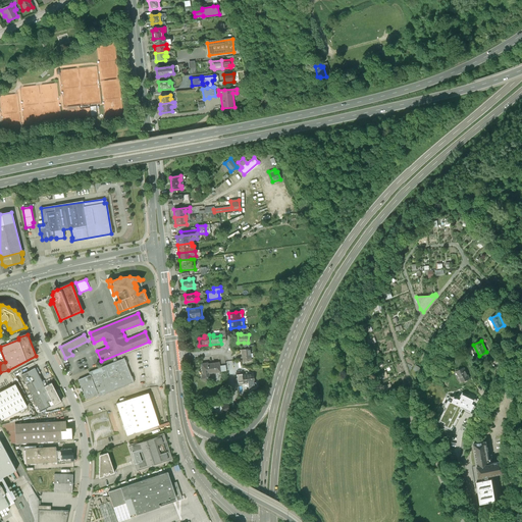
[(122,355),(150,345),(149,343),(111,357),(113,361),(123,357),(122,355)]
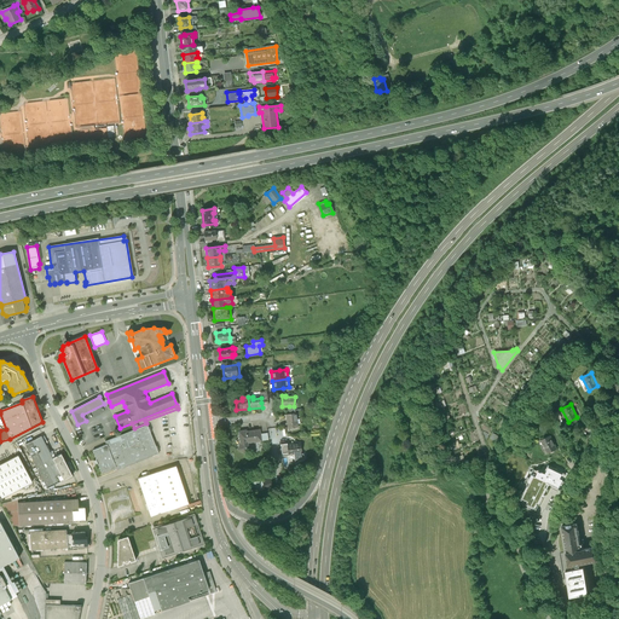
[(290,415),(287,415),(288,428),(298,427),(295,414),(290,415)]
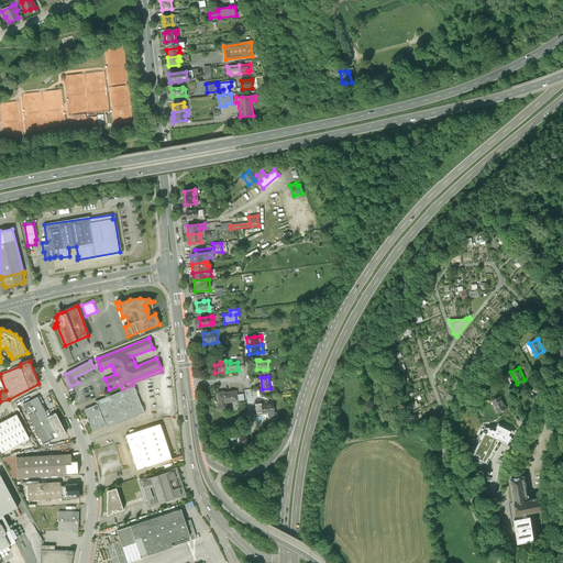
[(134,386),(96,401),(97,405),(98,405),(106,426),(106,427),(106,428),(139,415),(144,412),(134,386)]
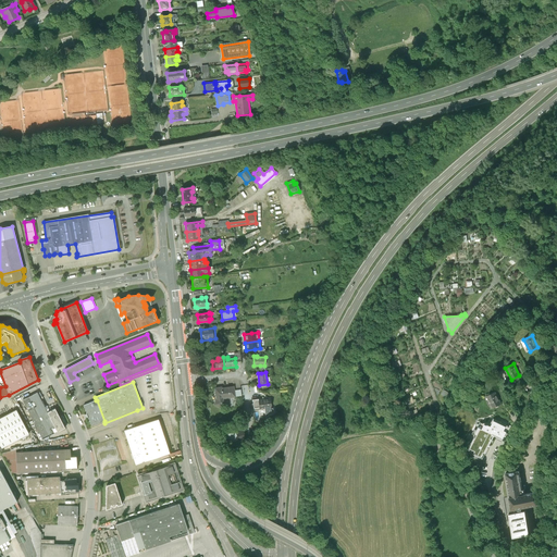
[(221,387),(214,388),(217,399),(213,405),(221,408),(223,403),(223,398),(234,397),(234,391),(233,387),(221,388),(221,387)]
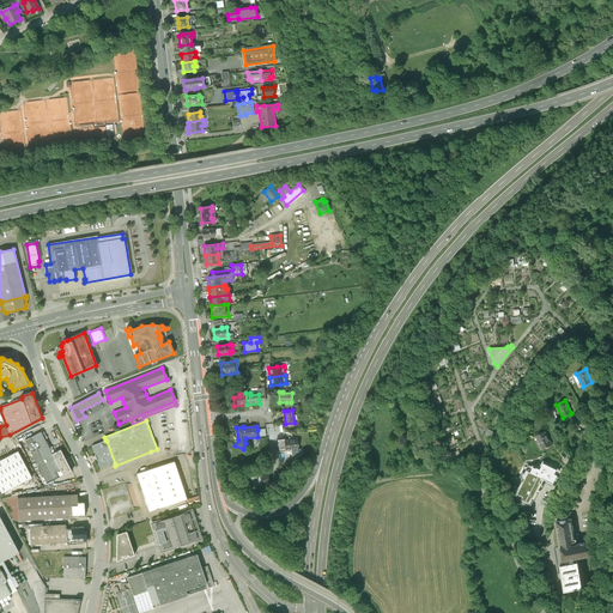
[(545,431),(535,436),(542,449),(551,444),(545,431)]
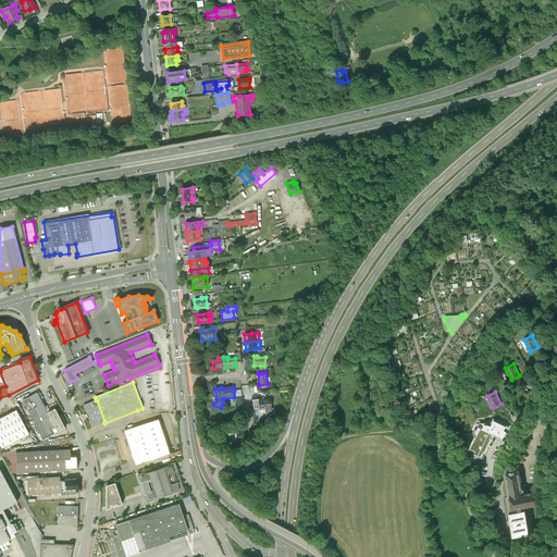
[(58,432),(47,412),(37,393),(23,400),(42,440),(58,432)]
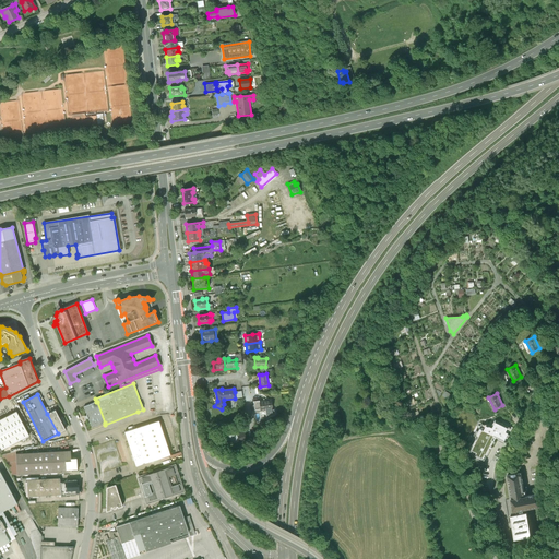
[(259,401),(253,401),(254,413),(260,412),(260,411),(261,411),(261,409),(265,408),(266,419),(274,415),(274,409),(272,409),(271,401),(260,402),(259,401)]
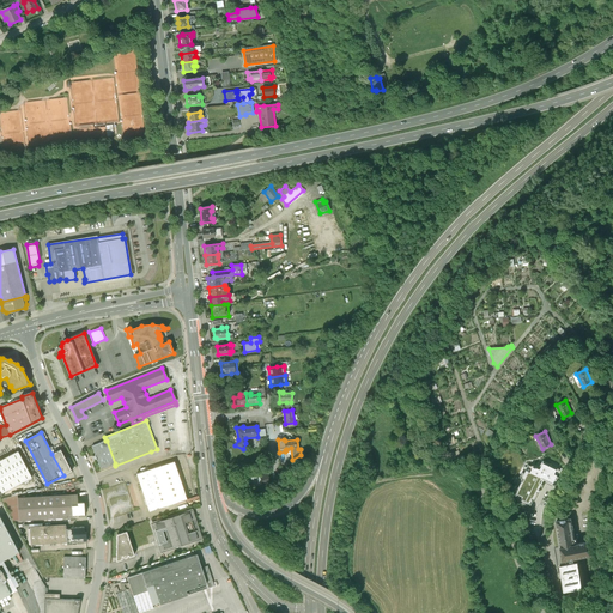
[(105,441),(92,447),(101,469),(115,465),(115,463),(107,441),(105,441)]
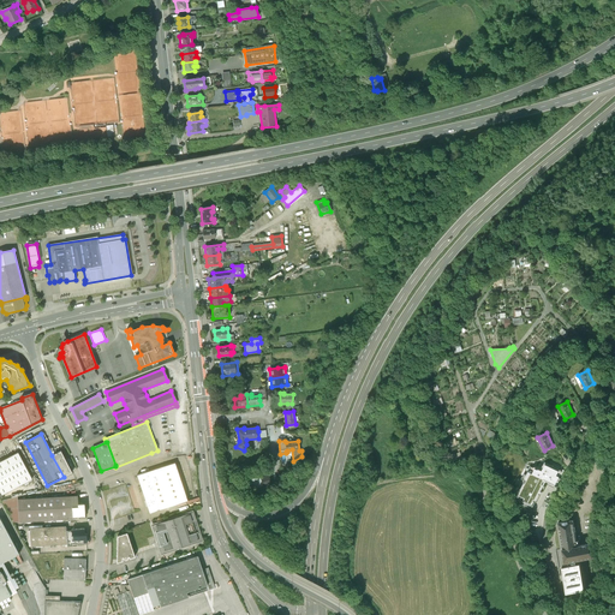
[(61,452),(52,455),(64,477),(72,472),(61,452)]
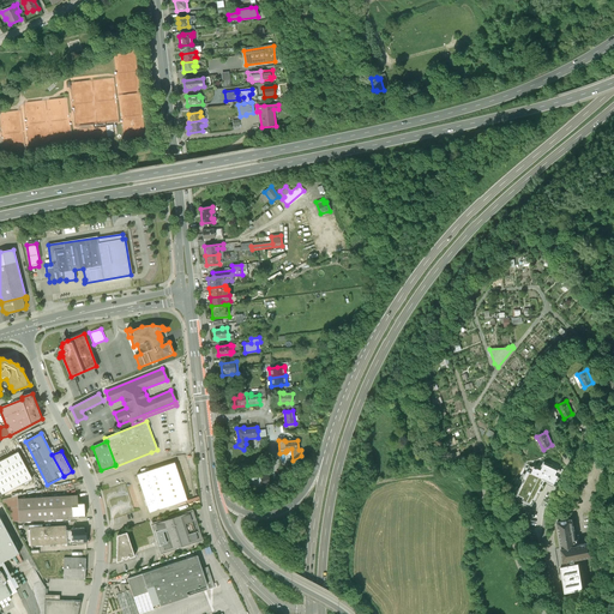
[(18,452),(0,461),(0,491),(1,494),(32,479),(18,452)]
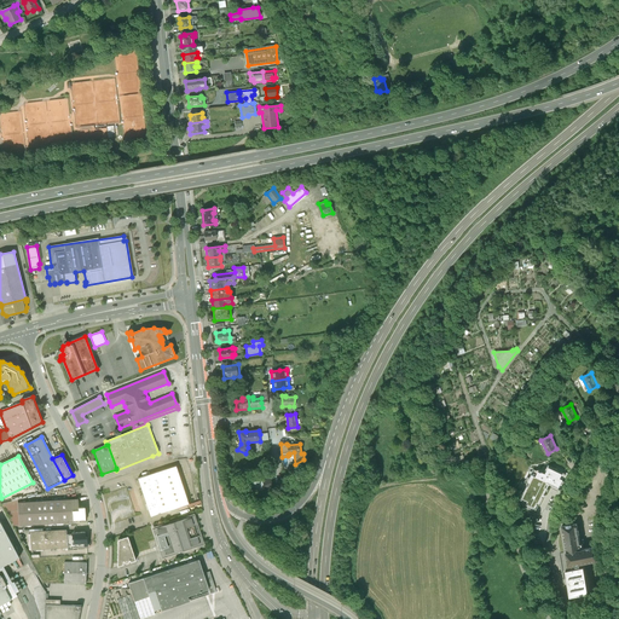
[(524,492),(520,499),(524,503),(537,510),(543,498),(545,495),(544,495),(549,485),(561,491),(565,485),(563,484),(563,482),(562,481),(566,474),(557,470),(548,466),(544,472),(541,469),(536,470),(533,475),(532,474),(527,482),(526,482),(521,491),(524,492)]
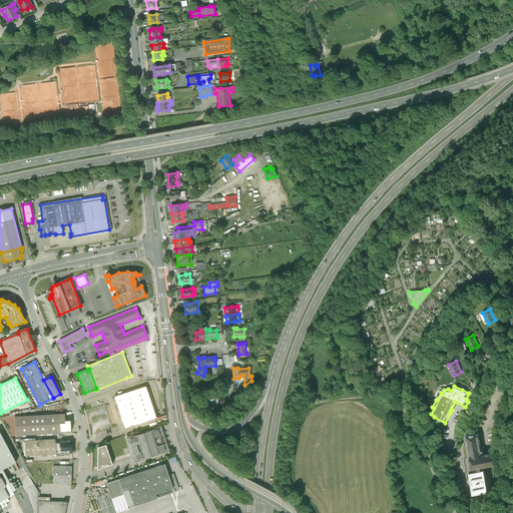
[(145,387),(114,398),(121,418),(125,428),(156,417),(145,387)]
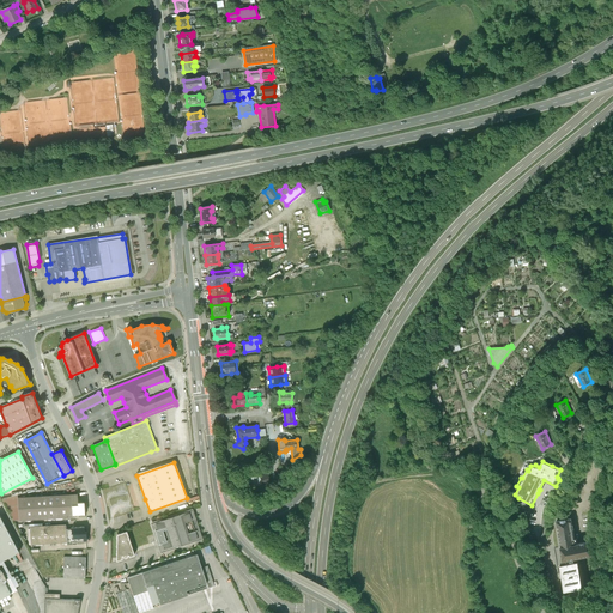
[(266,472),(260,474),(263,484),(263,486),(271,484),(266,472)]
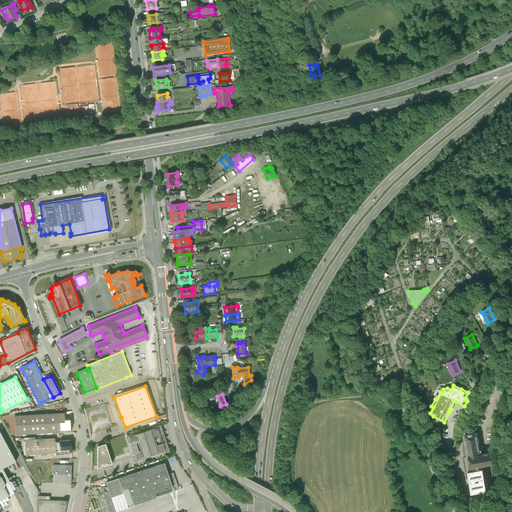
[(220,404),(217,396),(209,399),(211,404),(212,407),(220,404)]
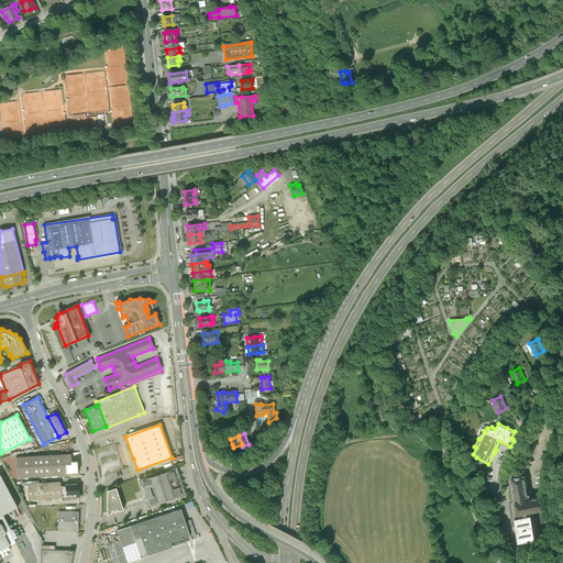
[(72,454),(17,457),(18,478),(67,475),(66,465),(72,464),(72,462),(72,454)]
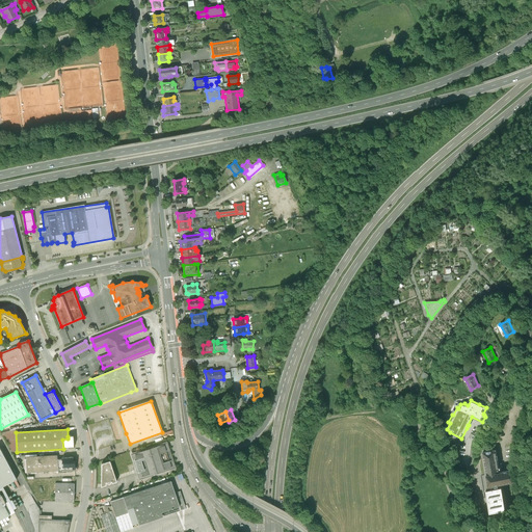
[(15,430),(1,433),(11,452),(17,452),(16,432),(15,430)]
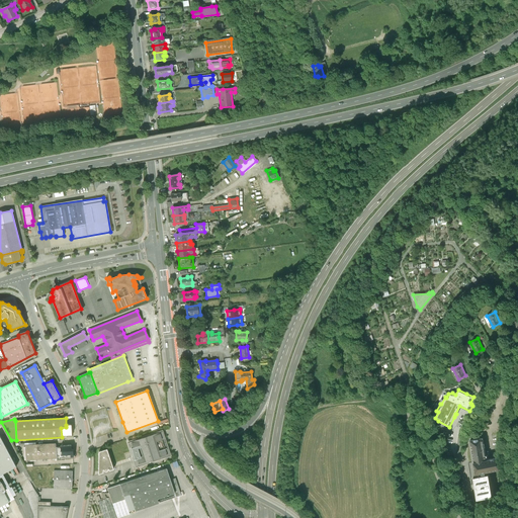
[(71,425),(66,425),(66,427),(61,428),(62,437),(72,436),(71,425)]
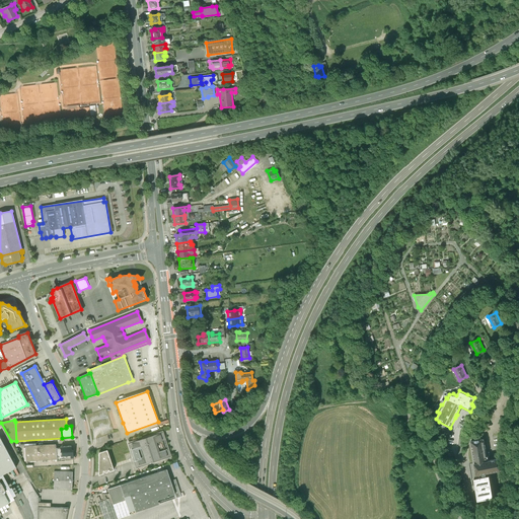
[(146,438),(129,443),(134,459),(137,467),(170,456),(162,432),(146,438)]
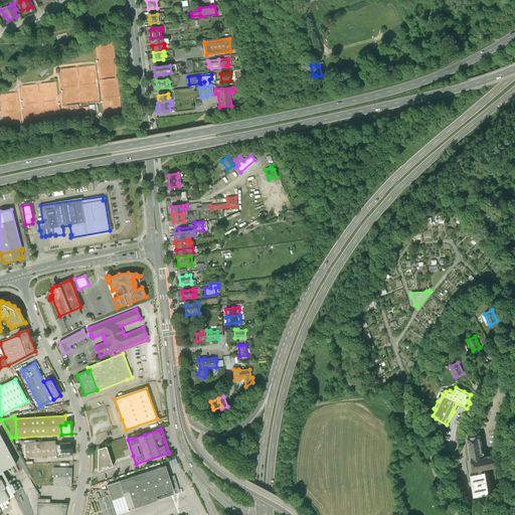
[(0,514),(1,514),(0,512),(0,504),(9,499),(2,487),(5,486),(1,480),(1,479),(0,480),(0,472),(2,472),(16,464),(0,434),(0,514)]
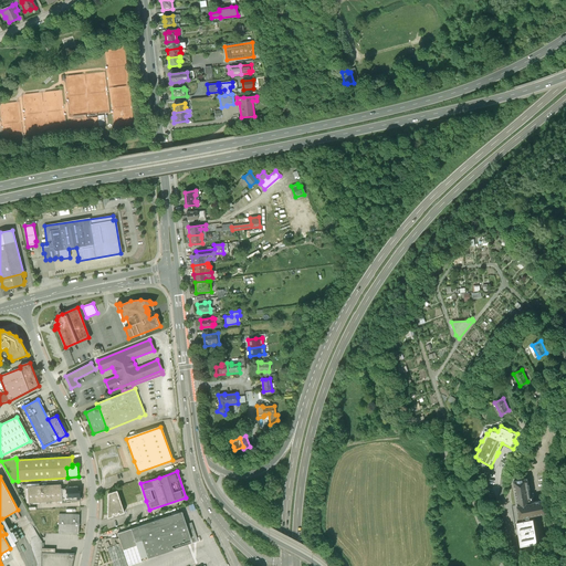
[(524,521),(517,521),(521,545),(537,543),(534,519),(533,519),(532,515),(545,513),(548,510),(547,504),(543,501),(531,503),(527,479),(514,481),(517,505),(520,517),(523,517),(524,521)]
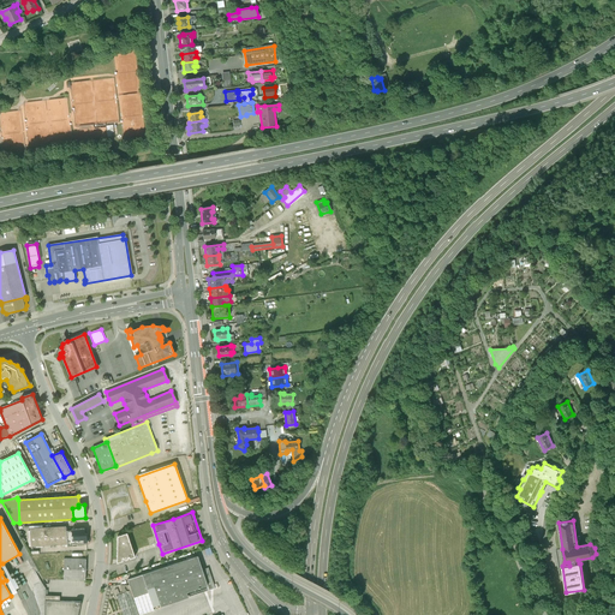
[(85,535),(84,529),(72,530),(72,531),(66,531),(67,544),(67,545),(73,545),(73,544),(87,543),(87,535),(85,535)]
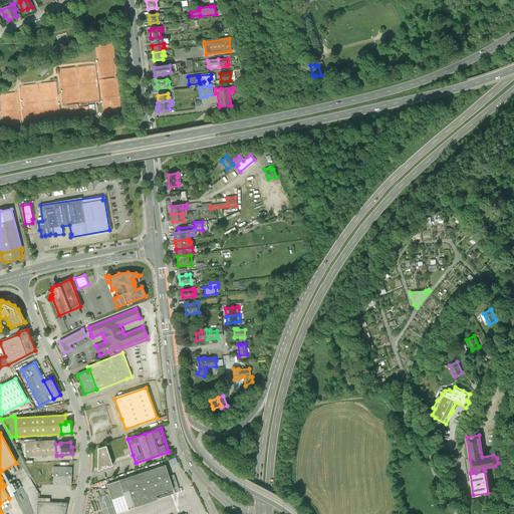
[(55,443),(25,445),(26,457),(56,455),(55,444),(55,443)]
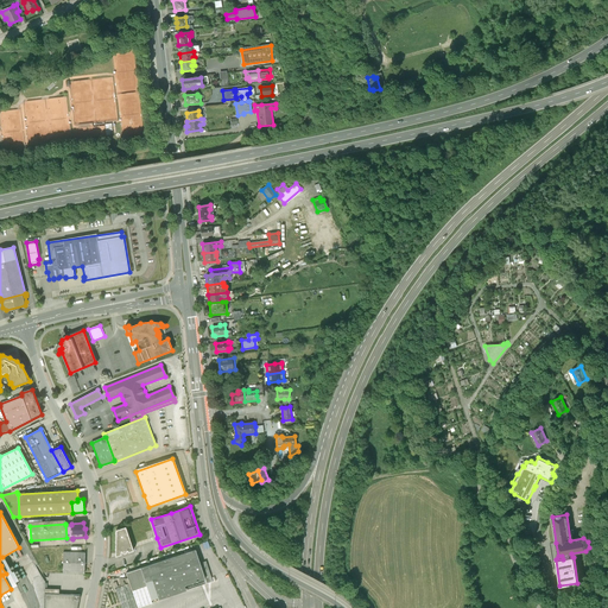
[(126,527),(116,530),(115,557),(121,555),(121,551),(122,551),(122,552),(122,553),(124,553),(125,553),(126,553),(126,552),(126,551),(127,551),(128,552),(133,551),(126,527)]
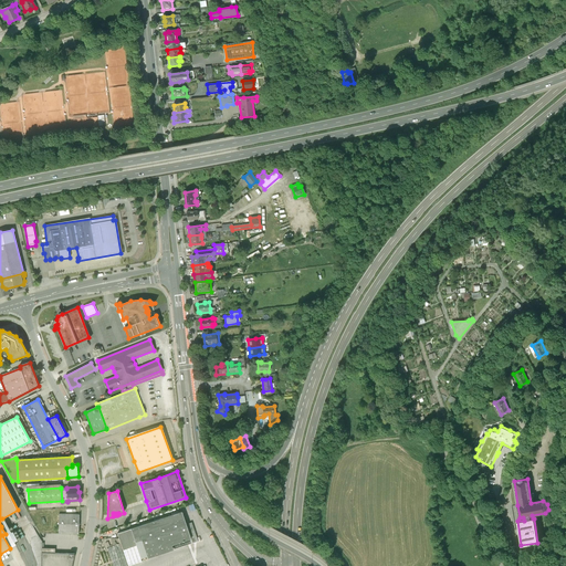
[(123,549),(127,565),(128,565),(139,563),(142,562),(140,558),(147,556),(148,558),(189,545),(195,543),(198,542),(191,522),(186,524),(182,512),(117,533),(123,549)]
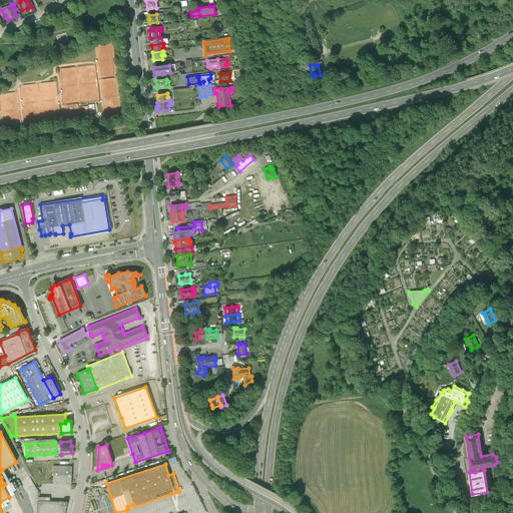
[(71,466),(53,466),(53,484),(71,484),(71,466)]
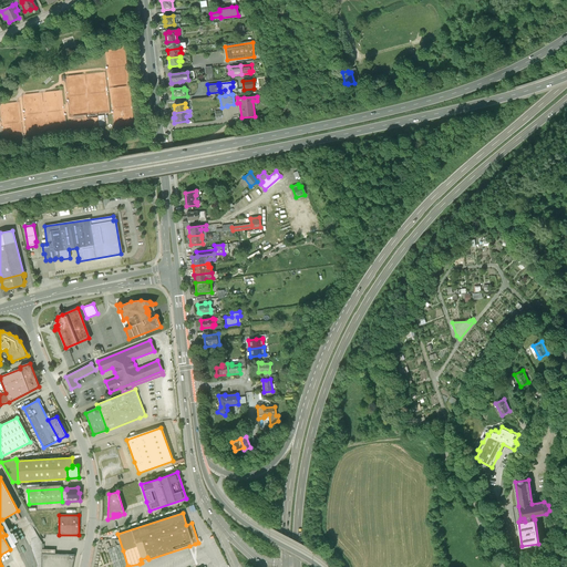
[(2,519),(0,519),(0,523),(1,523),(3,527),(1,528),(6,535),(2,536),(10,549),(16,546),(14,544),(18,542),(13,533),(11,534),(2,519)]
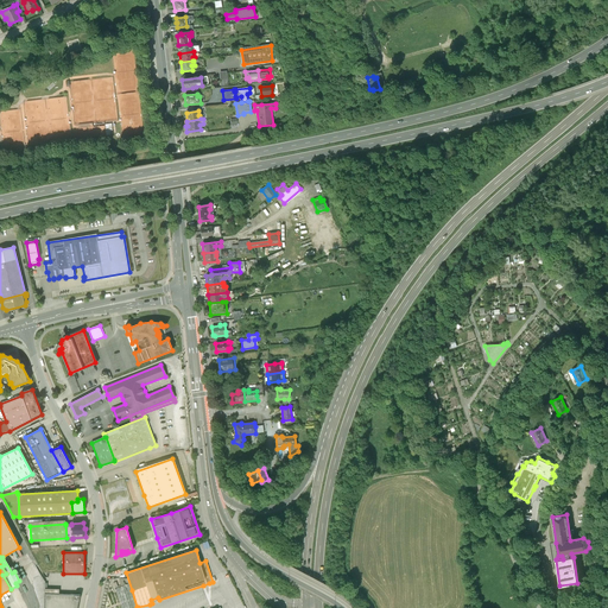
[(45,594),(44,607),(77,607),(81,595),(59,594),(56,594),(45,594)]
